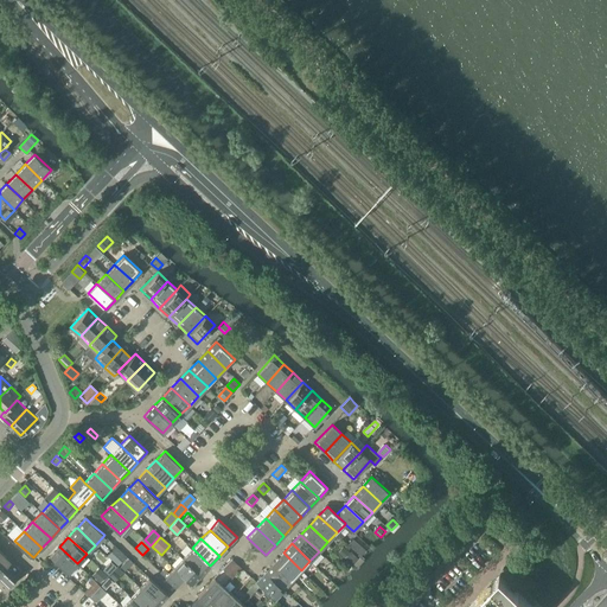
[(127,556),(116,545),(107,555),(117,566),(127,556)]
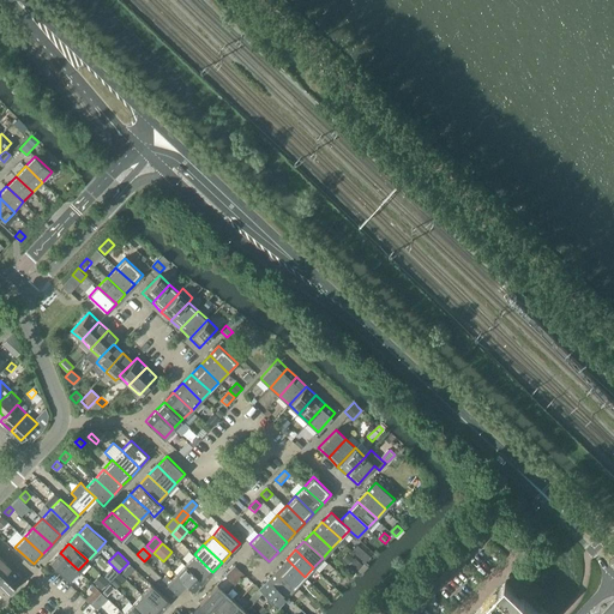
[(366,552),(361,558),(367,564),(373,558),(366,552)]
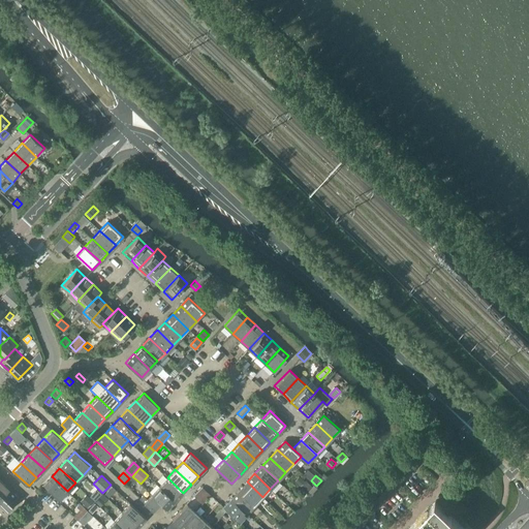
[(67,491),(52,476),(43,485),(59,500),(67,491)]
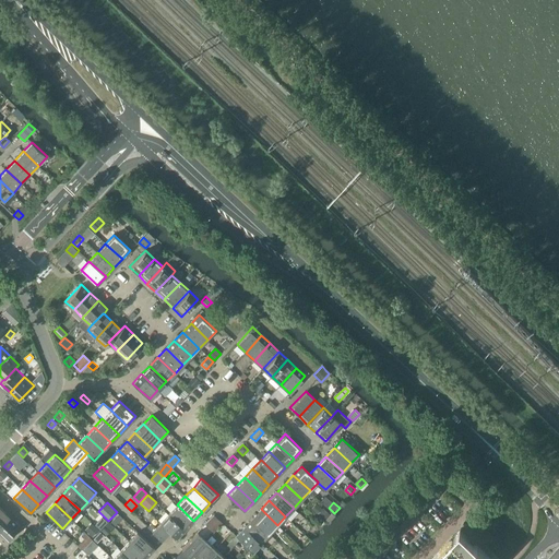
[(139,503),(132,510),(137,515),(143,508),(139,503)]
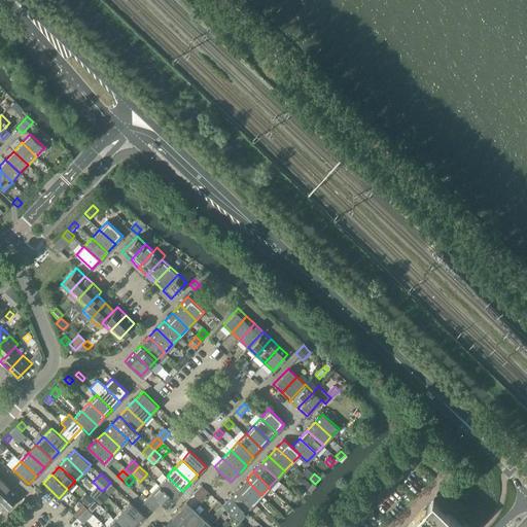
[(299,475),(294,480),(301,485),(305,480),(299,475)]
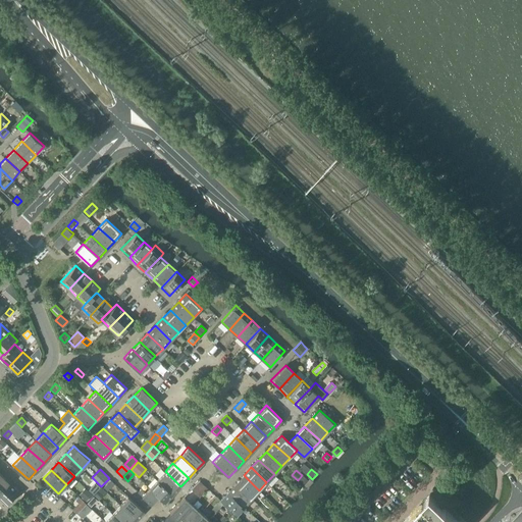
[(157,479),(173,494),(180,486),(165,471),(157,479)]
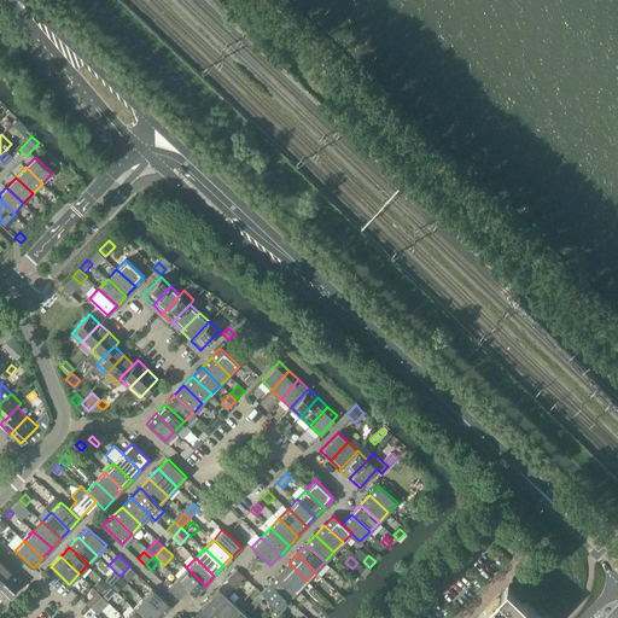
[(357,563),(353,569),(361,576),(367,570),(359,561),(357,563)]
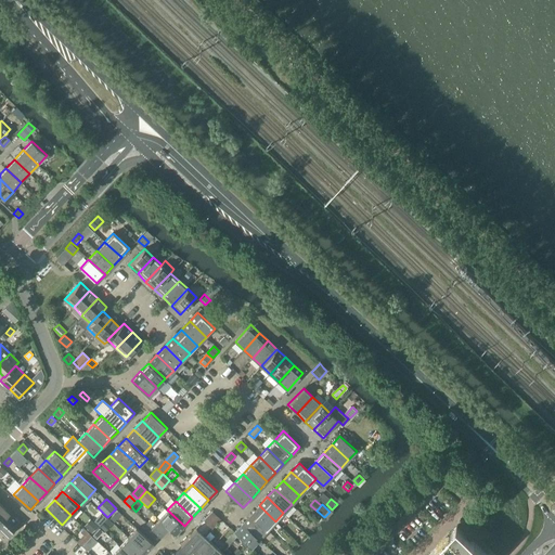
[(0,524),(11,513),(2,505),(0,506),(0,524)]
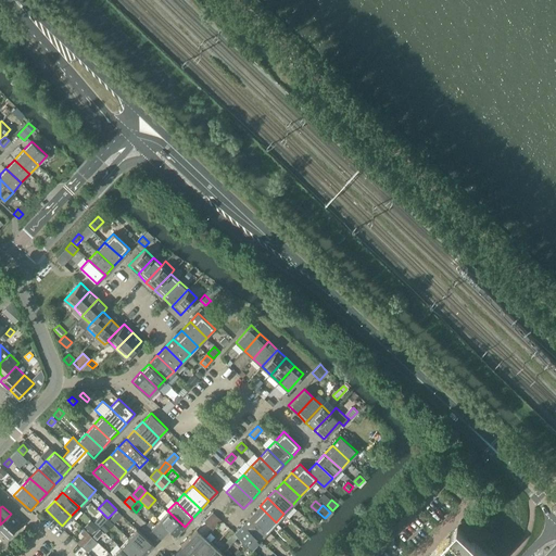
[(276,522),(260,506),(251,515),(267,531),(276,522)]
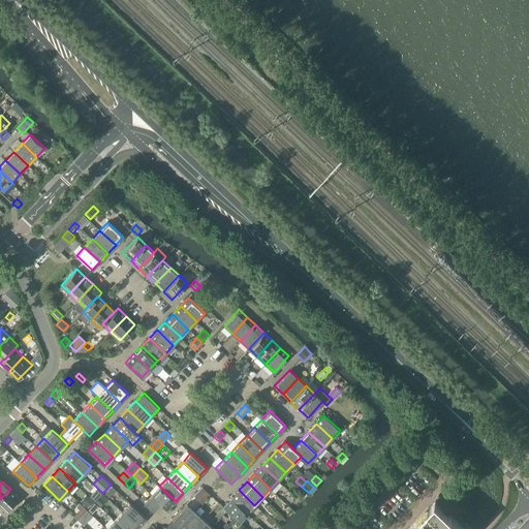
[(176,501),(159,486),(152,494),(161,502),(160,503),(167,509),(176,501)]
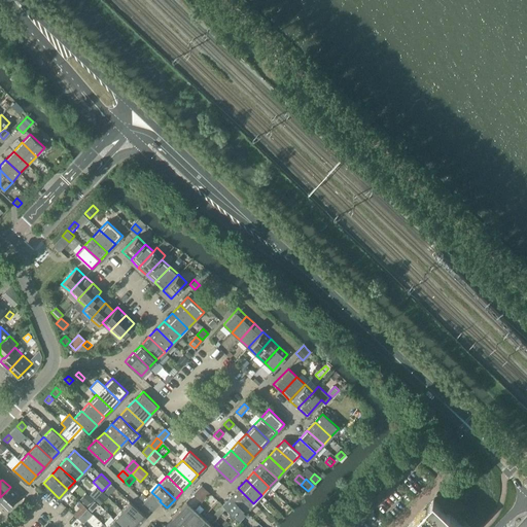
[(196,493),(196,494),(203,501),(210,493),(203,486),(196,493)]
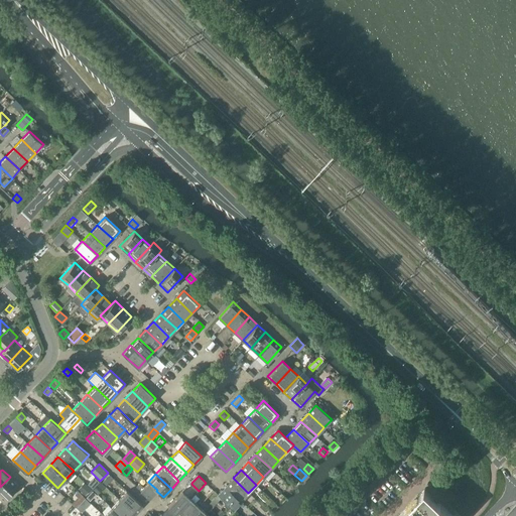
[(10,477),(0,487),(0,497),(4,501),(18,485),(10,477)]
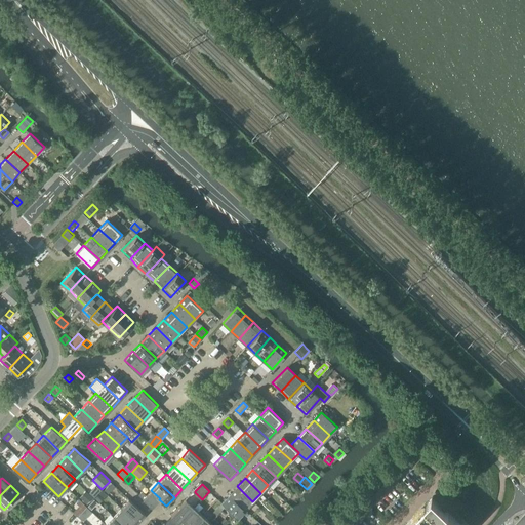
[(252,501),(237,486),(230,494),(245,510),(252,501)]
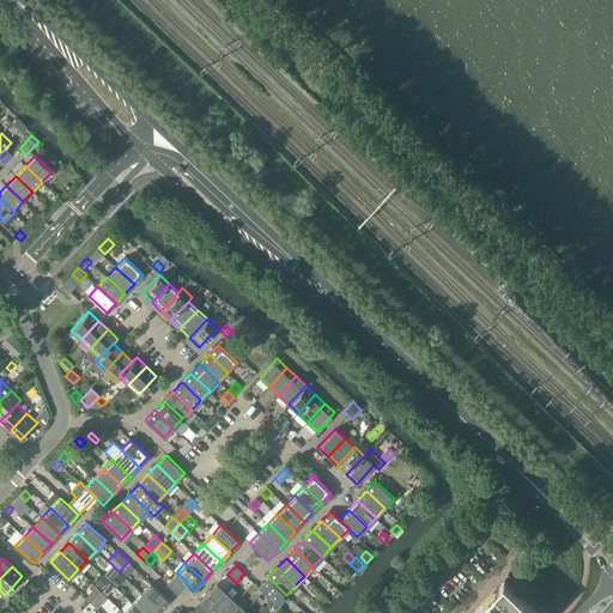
[(177,593),(186,583),(187,582),(176,572),(170,578),(165,574),(162,578),(177,593)]
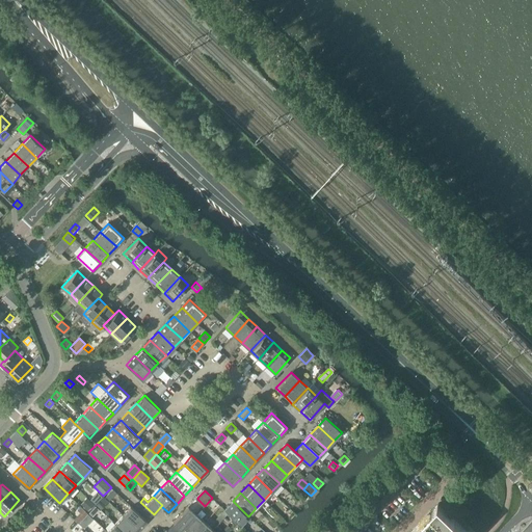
[(94,505),(86,498),(80,505),(87,511),(94,505)]
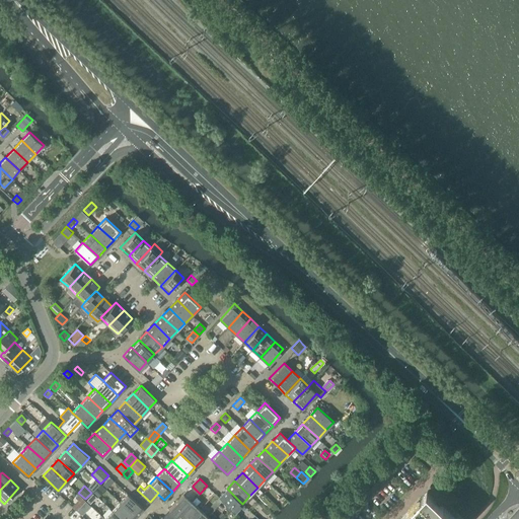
[(102,492),(98,487),(93,492),(98,497),(102,492)]
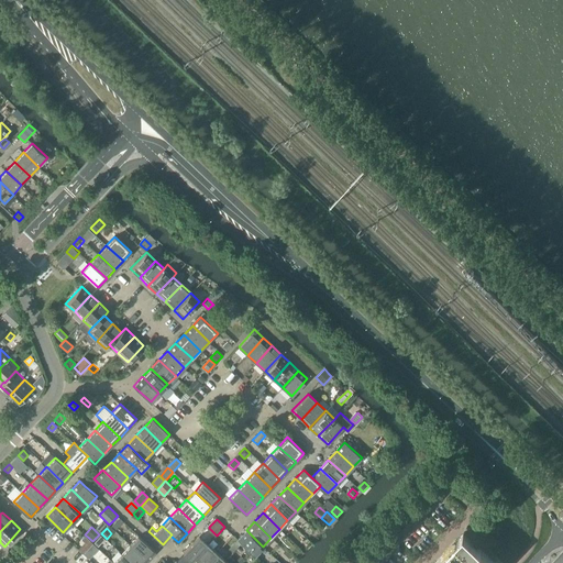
[(307,529),(304,533),(309,539),(313,534),(307,529)]
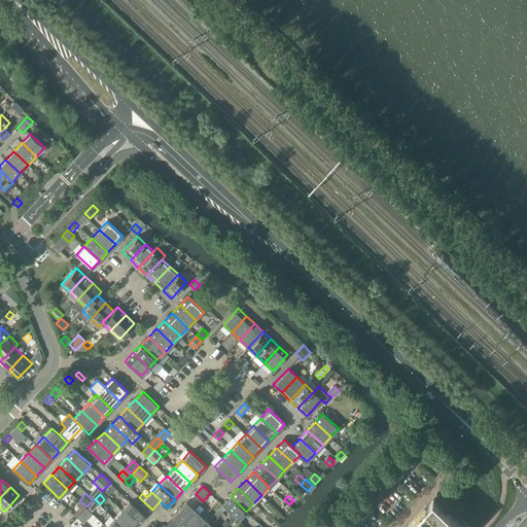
[(246,512),(231,496),(222,504),(238,520),(246,512)]
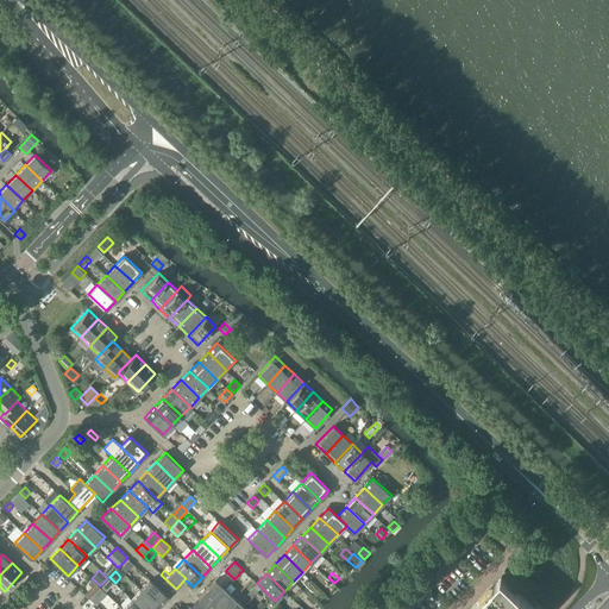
[(535,608),(502,576),(469,608),(535,608)]
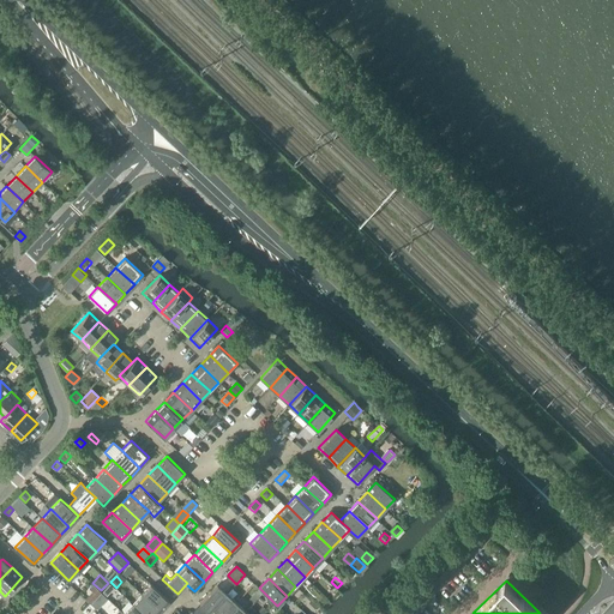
[(320,583),(317,587),(323,593),(326,589),(320,583)]
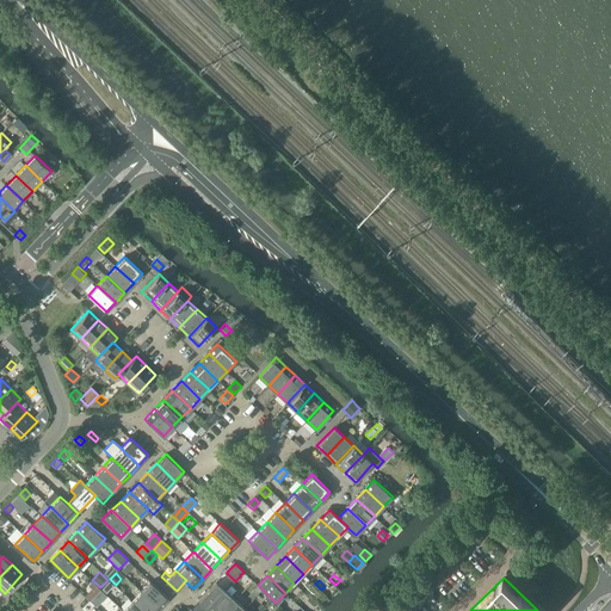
[(141,592),(159,609),(168,599),(150,581),(141,592)]
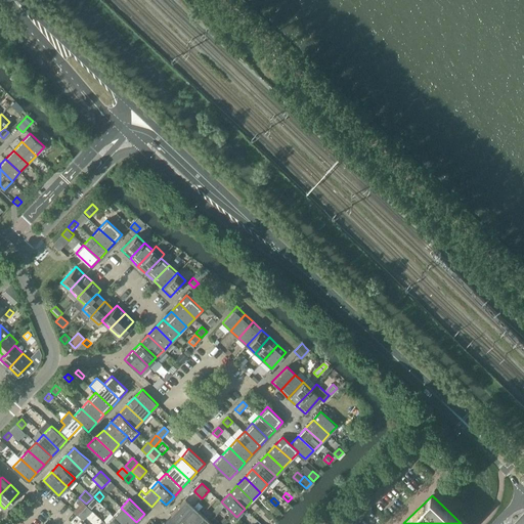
[(179,522),(193,507),(185,498),(171,515),(179,522)]
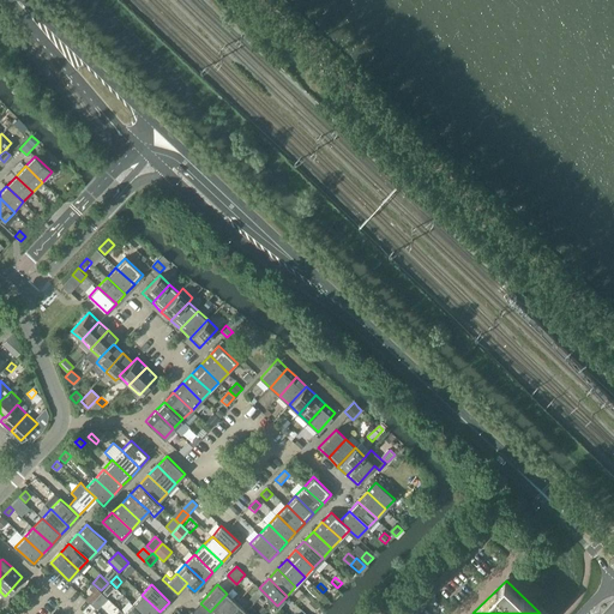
[(101,593),(92,585),(89,590),(91,593),(84,600),(89,605),(101,593)]
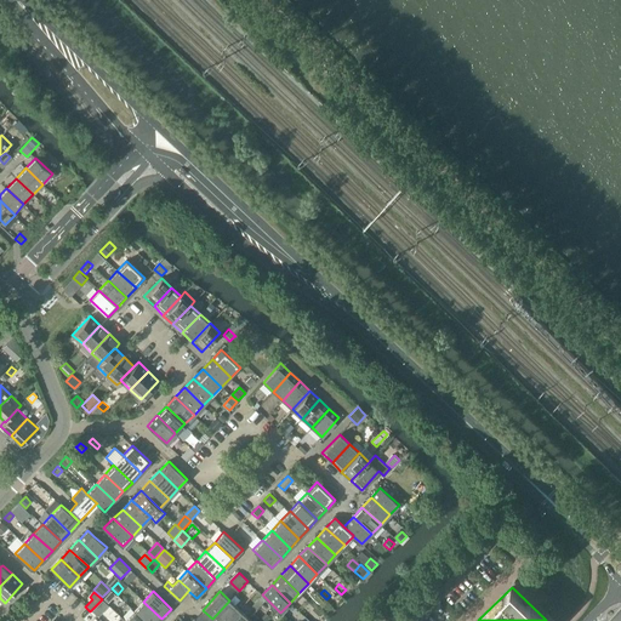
[(112,592),(104,599),(109,604),(117,596),(112,592)]
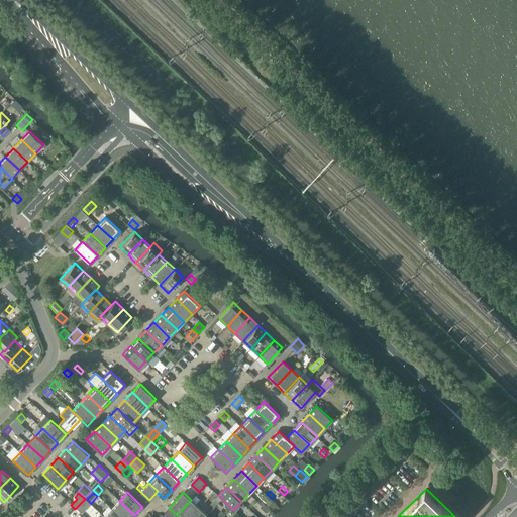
[(90,504),(85,499),(75,509),(80,514),(90,504)]
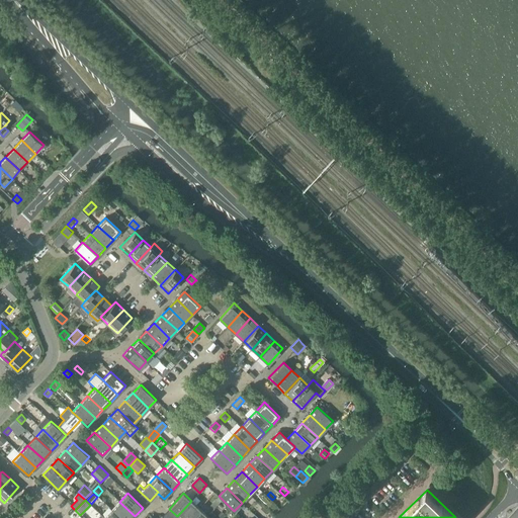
[(178,517),(190,517),(199,509),(191,501),(177,516),(177,517),(178,517)]
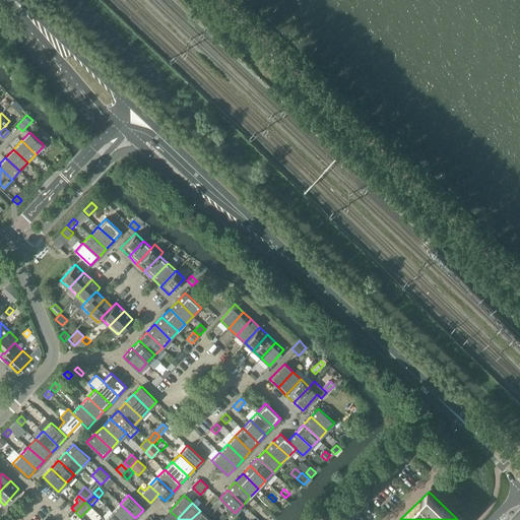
[(113,511),(122,519),(133,519),(135,518),(120,504),(113,511)]
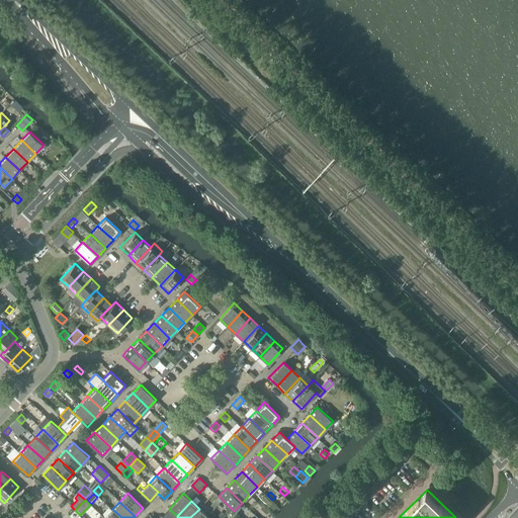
[(121,517),(112,509),(104,517),(121,517)]
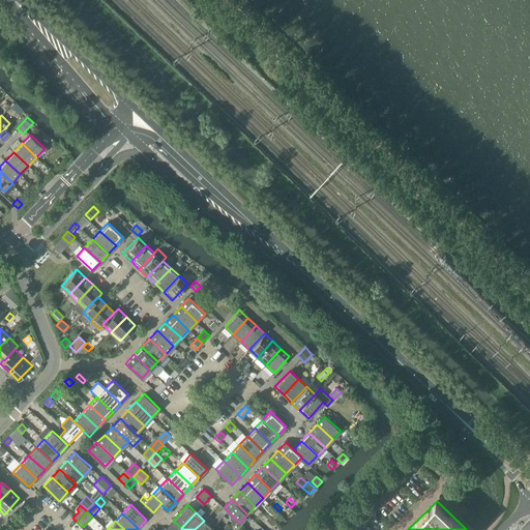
[(171,523),(166,528),(163,529),(180,529),(181,529),(181,528),(173,521),(171,523)]
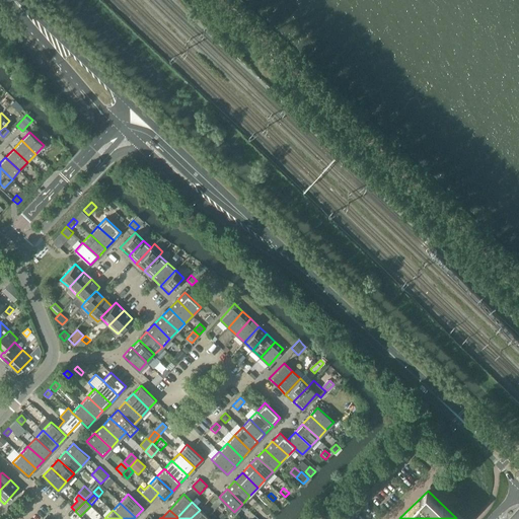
[(200,510),(191,518),(206,518),(208,517),(200,510)]
